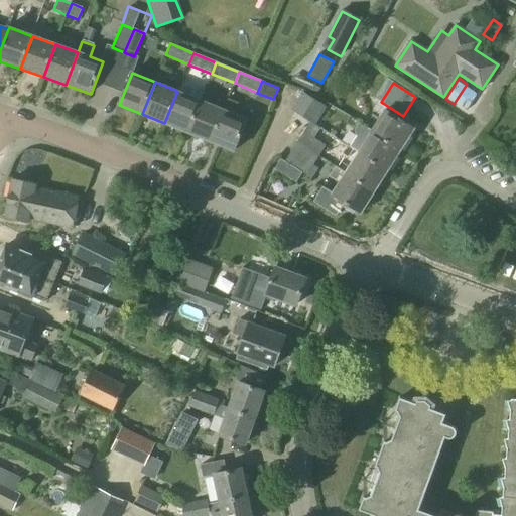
[(477,90),(469,85),(455,105),(463,110),(477,90)]
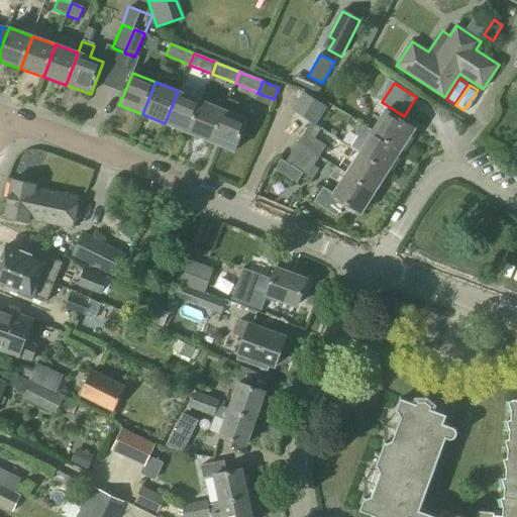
[(165,123),(188,132),(201,100),(178,91),(165,123)]
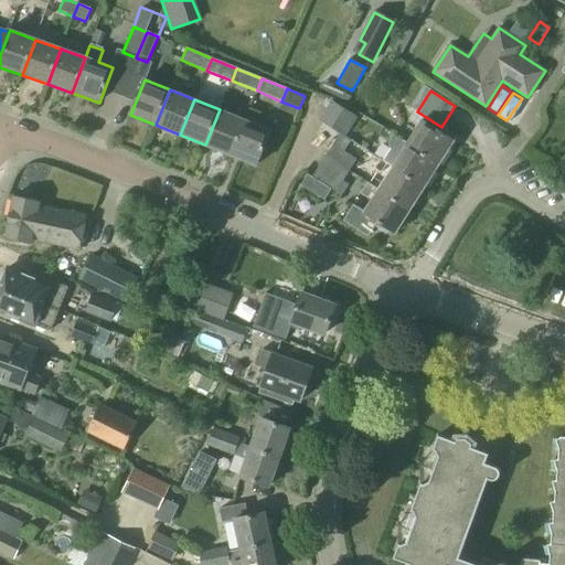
[(334,104),(330,102),(318,120),(322,123),(340,134),(340,132),(343,135),(355,117),(334,104)]
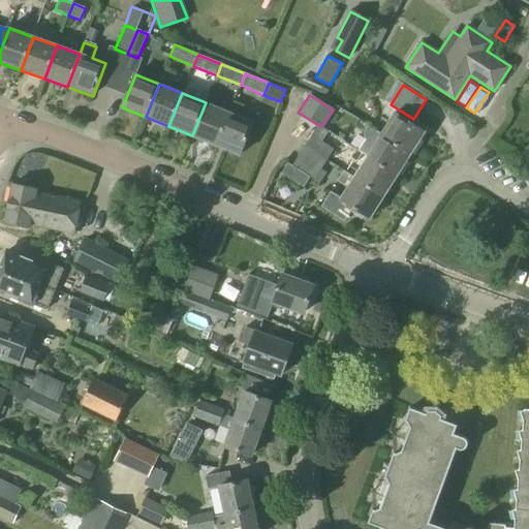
[(229,113),(216,146),(240,155),(253,122),(241,117),(245,105),(234,101),(229,113)]
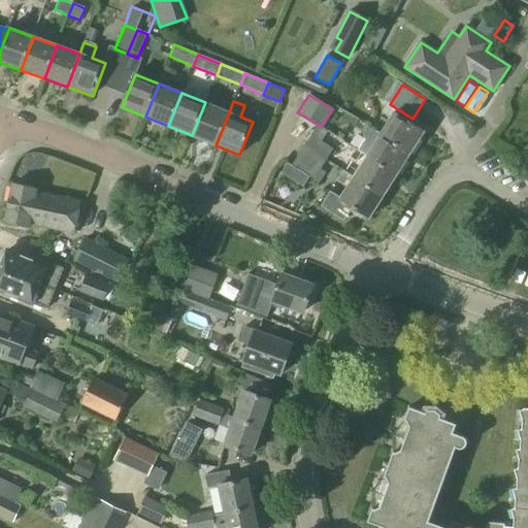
[(205,102),(192,135),(216,145),(229,112),(205,102)]
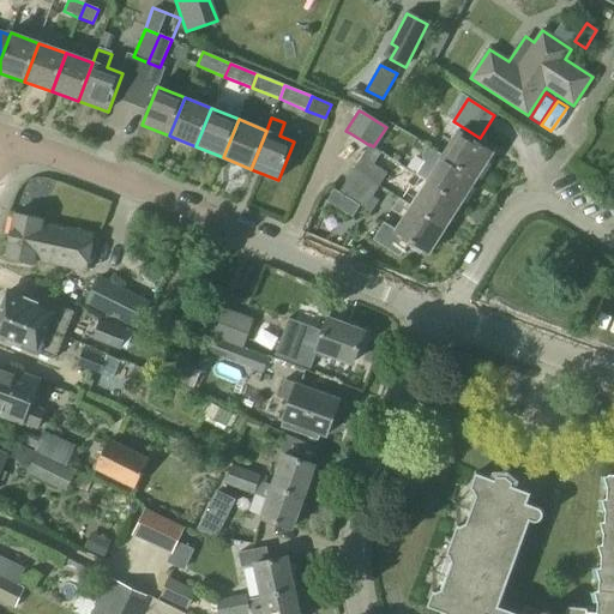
[(443,156),(477,178),(493,152),(457,131),(443,156)]
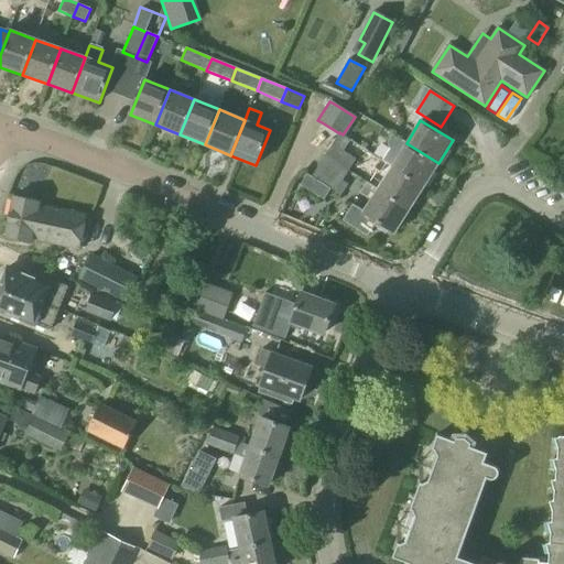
[(339,133),(325,155),(349,171),(356,160),(343,152),(350,140),(343,134),(339,132),(339,133)]
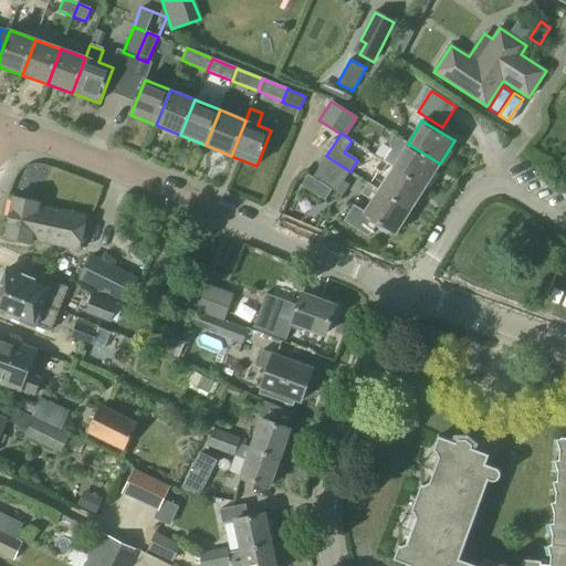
[(386,161),(426,187),(440,164),(408,144),(395,136),(389,145),(390,149),(392,150),(386,161)]
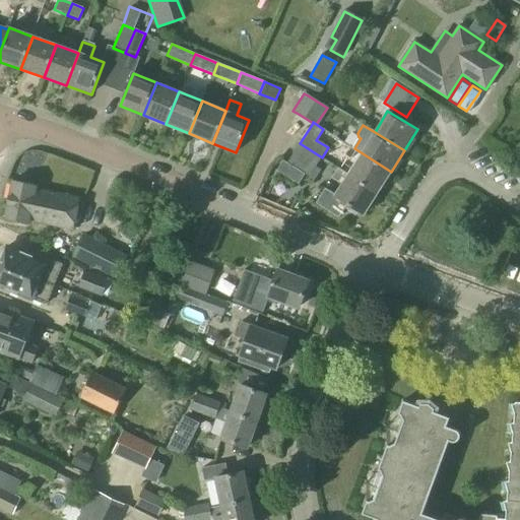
[(286,164),(287,164),(303,174),(309,178),(315,167),(322,157),(300,143),(286,164)]
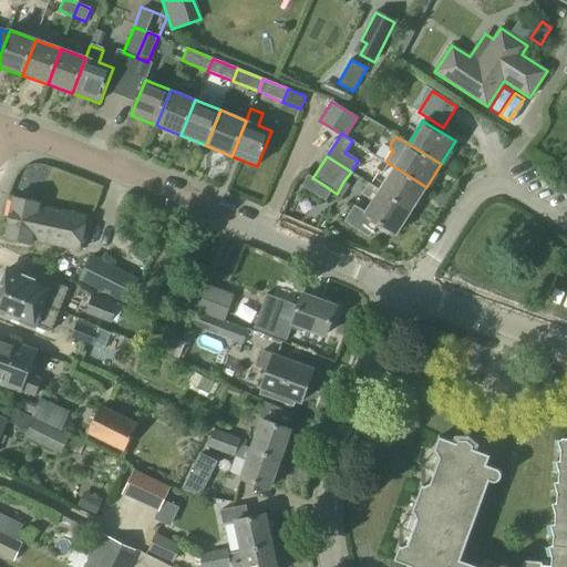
[(388,178),(380,189),(412,210),(426,187),(387,162),(382,160),(375,171),(388,178)]
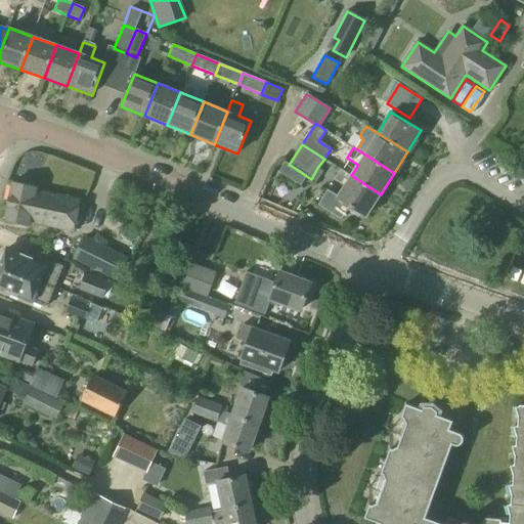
[(298,184),(305,175),(290,165),(289,165),(286,163),(279,172),(298,184)]
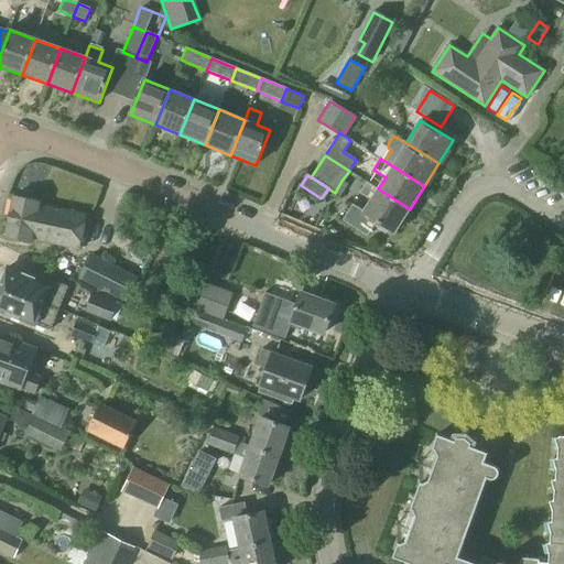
[(340,196),(347,185),(342,181),(335,193),(340,196)]
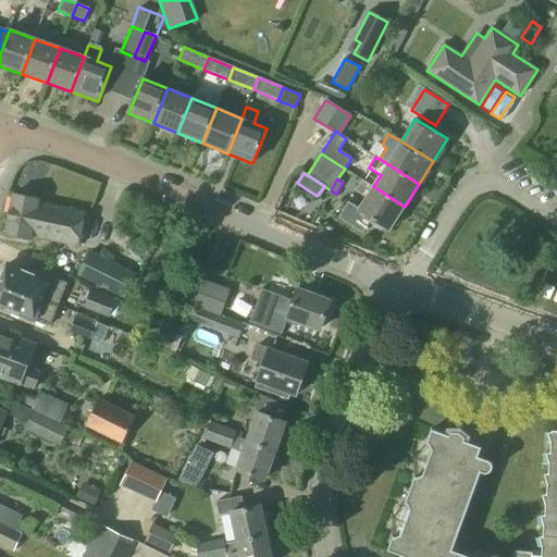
[(391,231),(405,207),(373,186),(362,180),(356,192),(367,198),(359,209),(348,202),(338,219),(363,234),(372,219),(391,231)]
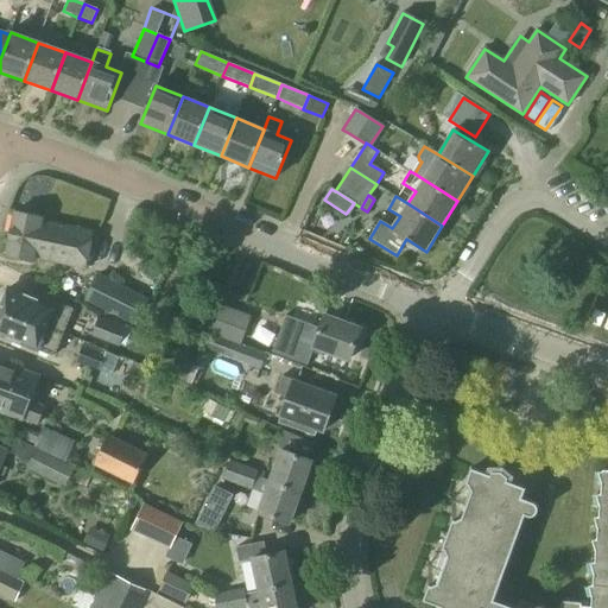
[(6,257),(33,261),(35,259),(86,270),(93,232),(40,222),(42,217),(14,213),(6,257)]
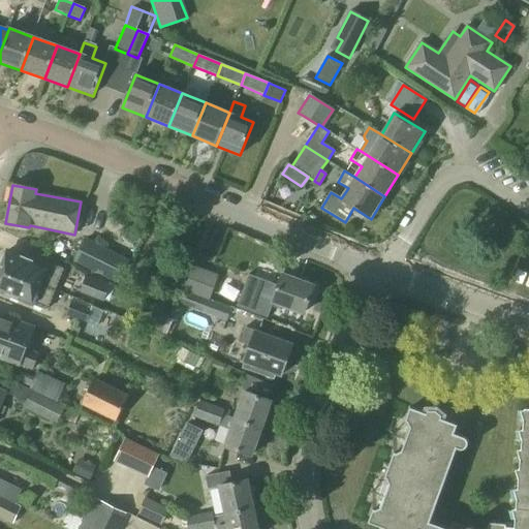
[(86,239),(74,261),(117,283),(128,260),(86,239)]
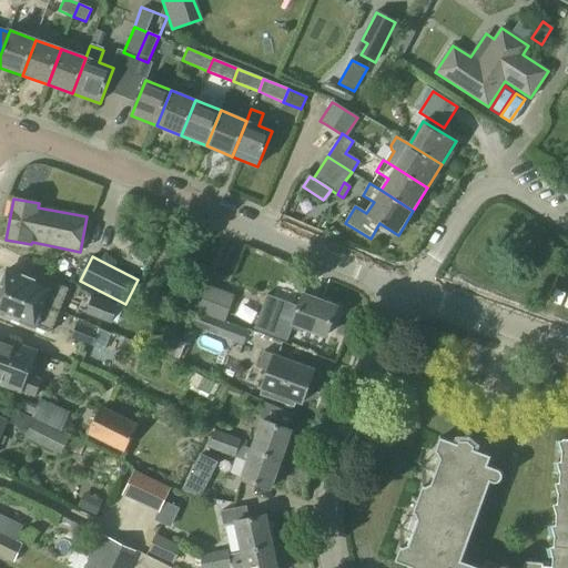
[(0,288),(0,292),(57,315),(61,304),(67,290),(51,283),(49,286),(8,270),(0,288)]
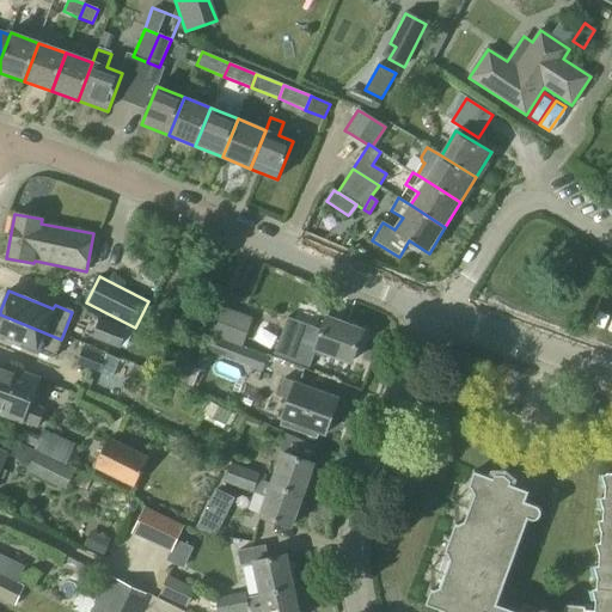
[(61,340),(0,314),(0,337),(54,360),(60,343),(61,340)]
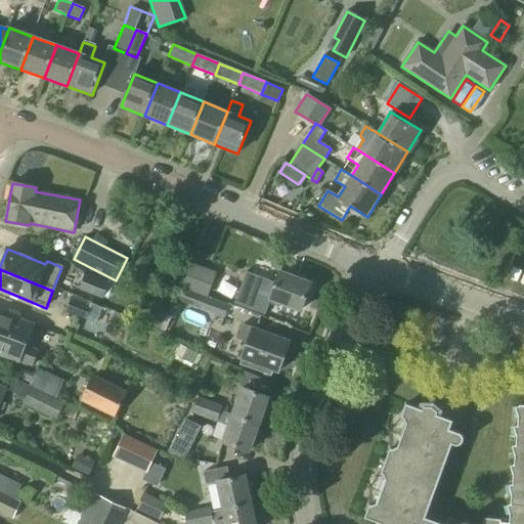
[(279,273),(272,293),(252,286),(245,306),(265,314),(269,300),(301,311),(310,285),(279,273)]
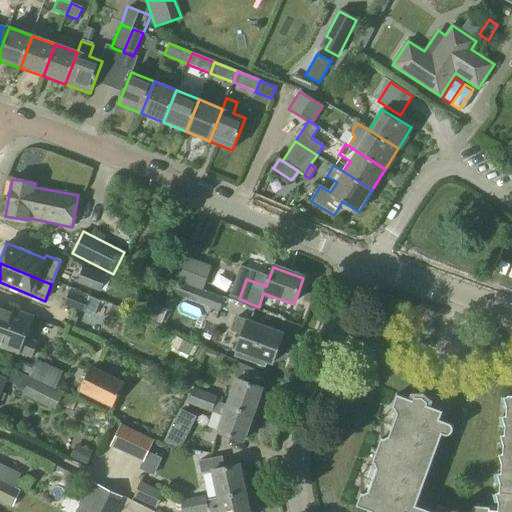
[(77,284),(100,292),(105,278),(83,269),(77,284)]
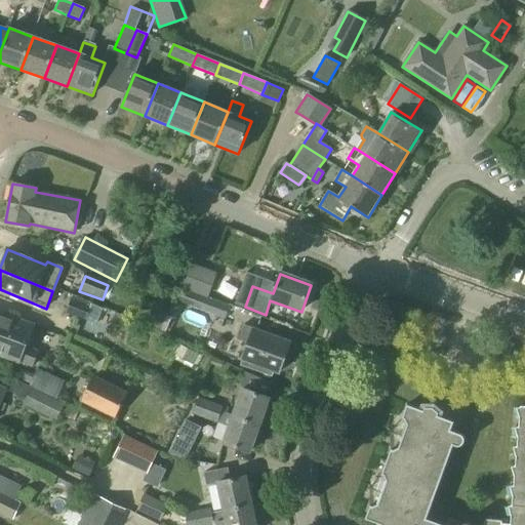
[(185,288),(179,301),(194,307),(199,293),(185,288)]
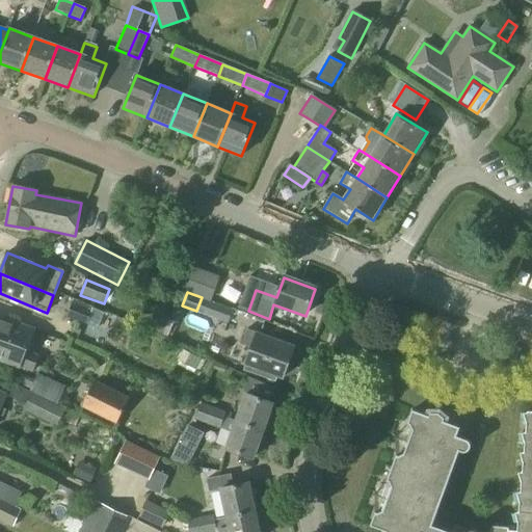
[(202,297),(196,311),(229,322),(233,310),(202,297)]
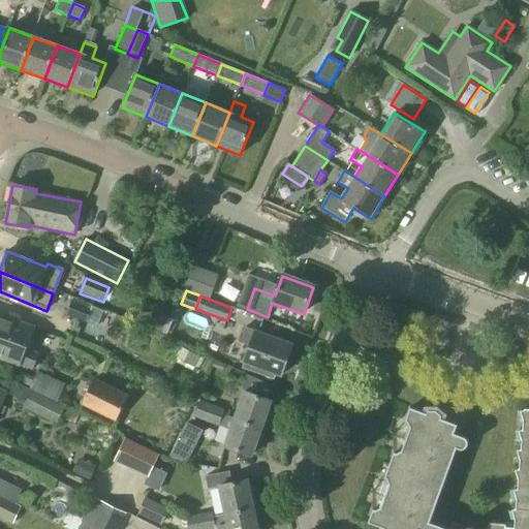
[(93,307),(73,299),(66,316),(85,324),(93,307)]
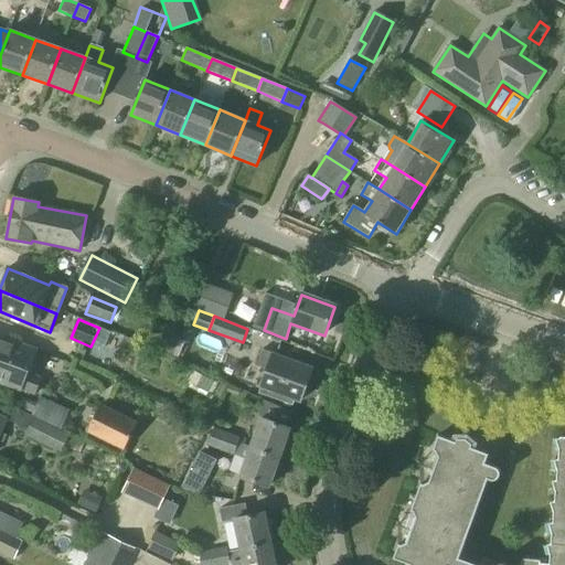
[(161,354),(170,358),(179,337),(170,333),(161,354)]
